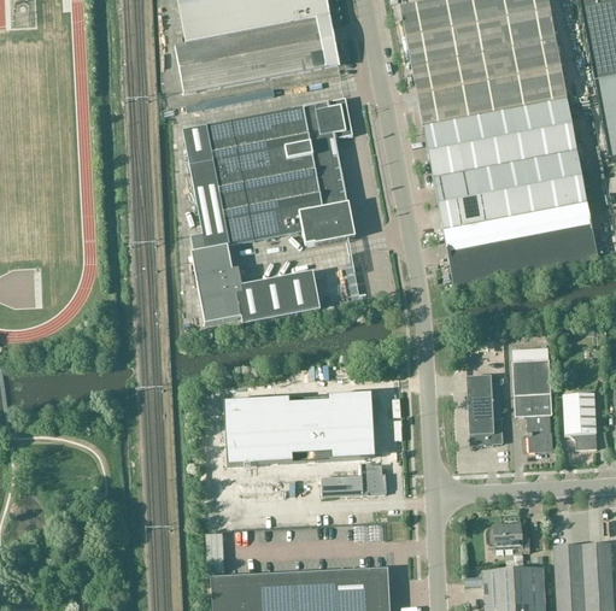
[(180,0),(186,30),(329,3),(328,0),(180,0)]
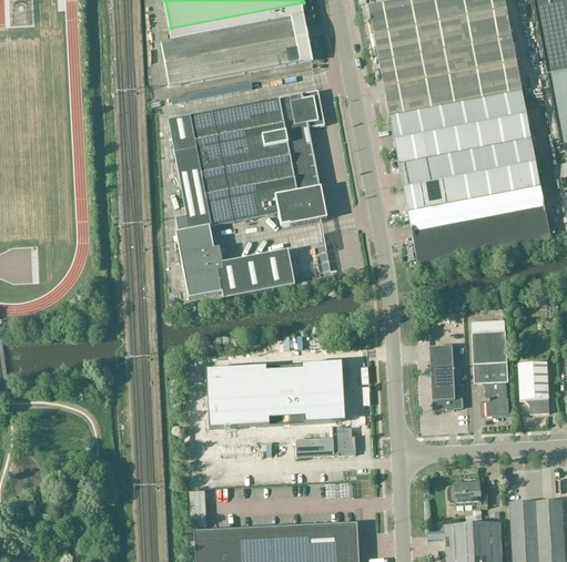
[(393,0),(370,4),(391,114),(417,261),(549,235),(523,90),(505,0),(393,0)]
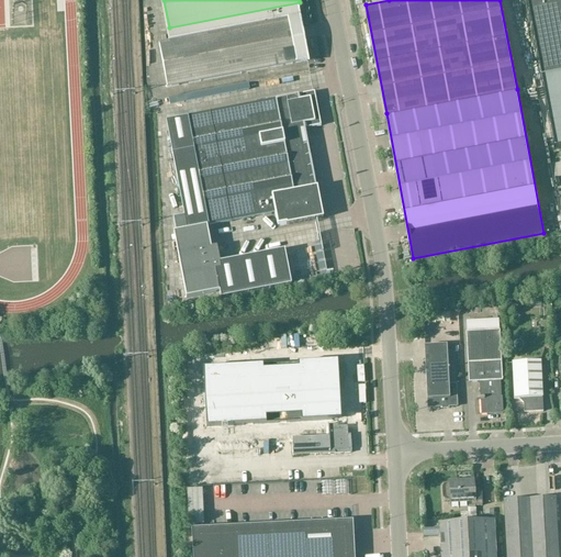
[(526,0),(540,75),(554,145),(560,144),(560,0),(526,0)]
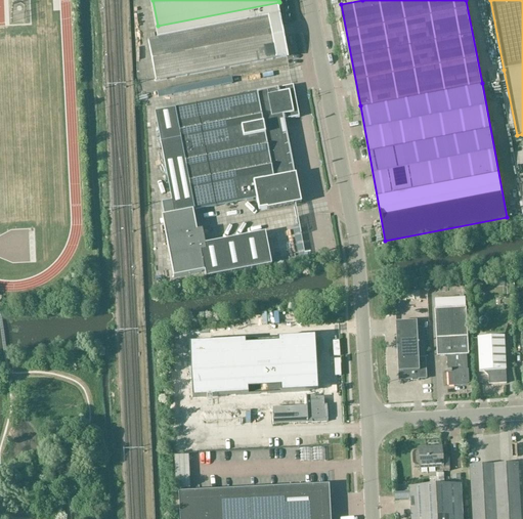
[(289,53),(279,2),(158,26),(160,35),(150,37),(158,78),(289,53)]
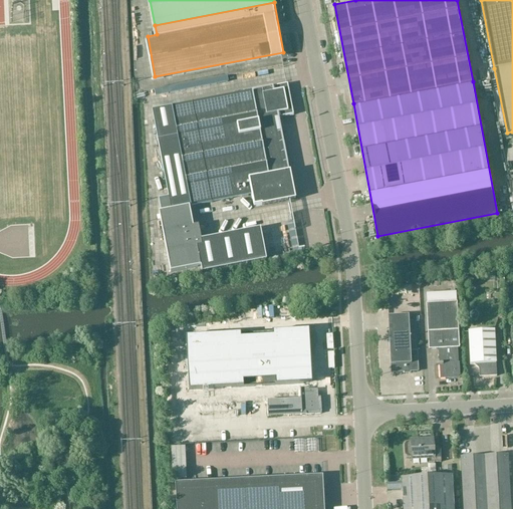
[(157,106),(155,116),(170,194),(160,196),(162,208),(160,209),(172,268),(202,263),(203,269),(267,256),(261,224),(202,236),(199,222),(195,223),(191,204),(192,203),(252,192),(254,204),(262,202),(262,203),(295,197),(296,197),(295,191),(290,168),(289,168),(282,128),(280,121),(279,113),(294,111),(289,81),(288,80),(253,87),(173,102),(173,103),(157,106)]
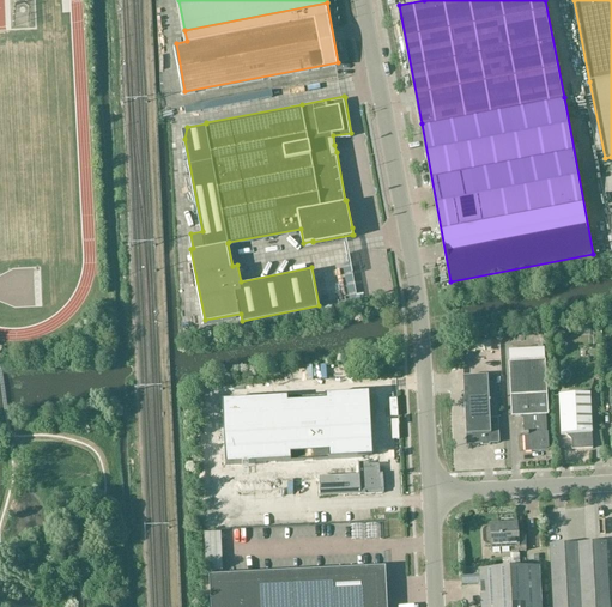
[(546,356),(509,358),(513,412),(523,412),(526,448),(549,447),(547,410),(549,410),(546,356)]
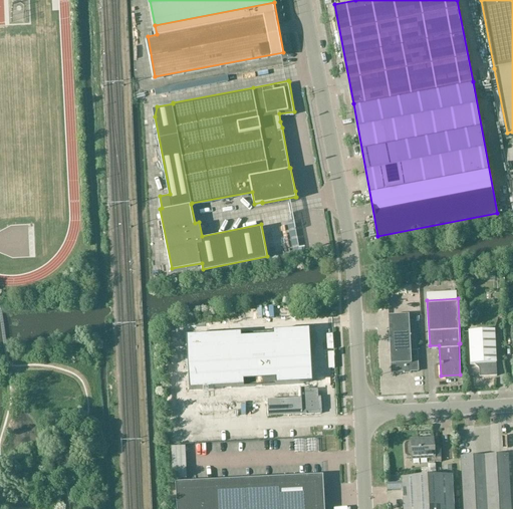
[(389,312),(392,369),(419,367),(416,311),(389,312)]
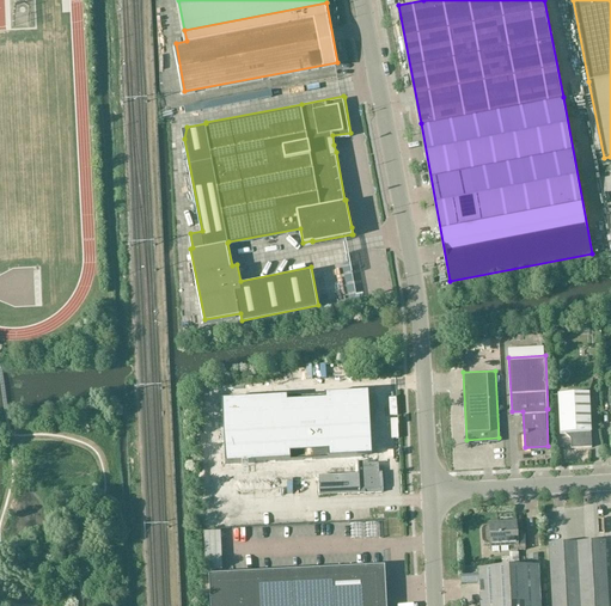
[(226,459),(364,452),(364,451),(368,451),(365,389),(352,390),(352,389),(222,396),(226,459)]
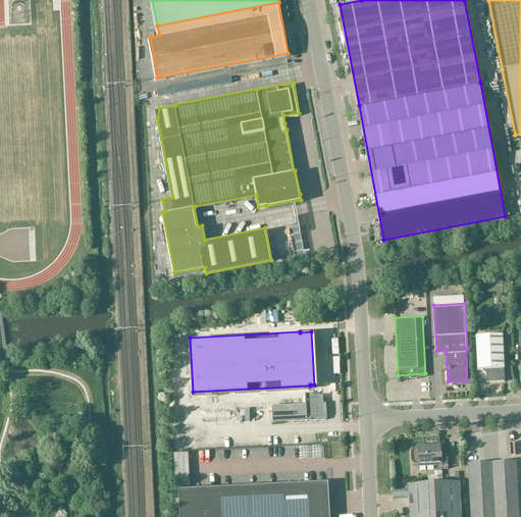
[(503,331),(476,332),(478,366),(482,366),(487,370),(487,378),(506,377),(503,331)]
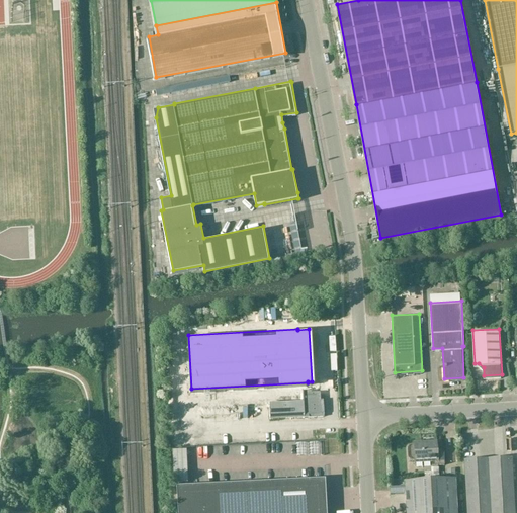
[(414,441),(414,442),(411,442),(409,443),(408,444),(407,446),(408,453),(408,454),(410,456),(411,456),(415,455),(415,458),(431,457),(432,461),(444,460),(443,445),(437,445),(436,438),(426,438),(426,441),(414,441)]
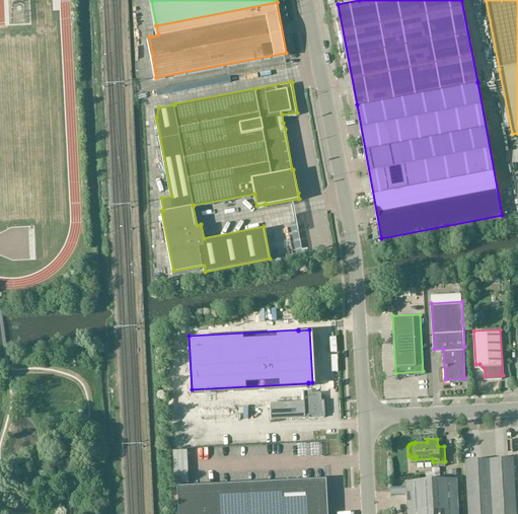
[(515,513),(513,455),(473,457),(464,457),(467,513),(515,513)]
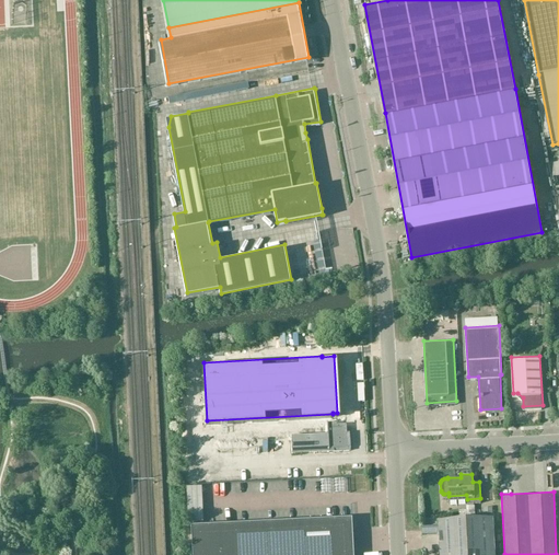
[(438,517),(439,542),(439,554),(493,554),(492,513),(438,517)]
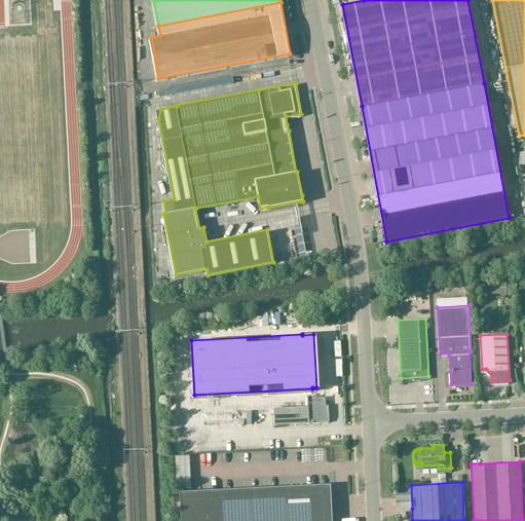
[(181,490),(182,520),(333,520),(332,483),(181,490)]
